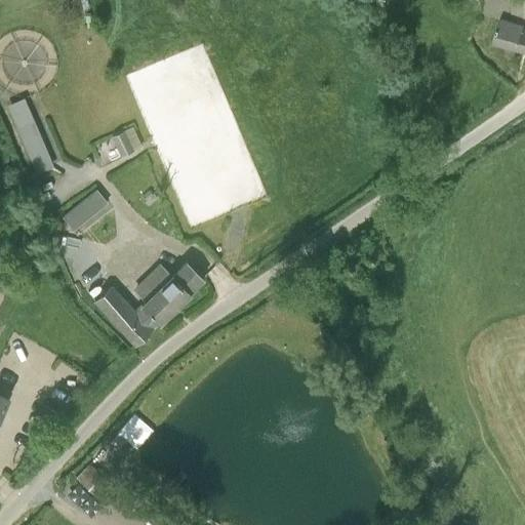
[(524,0),(484,0),(483,14),(499,18),(491,42),(524,51),(524,0)]
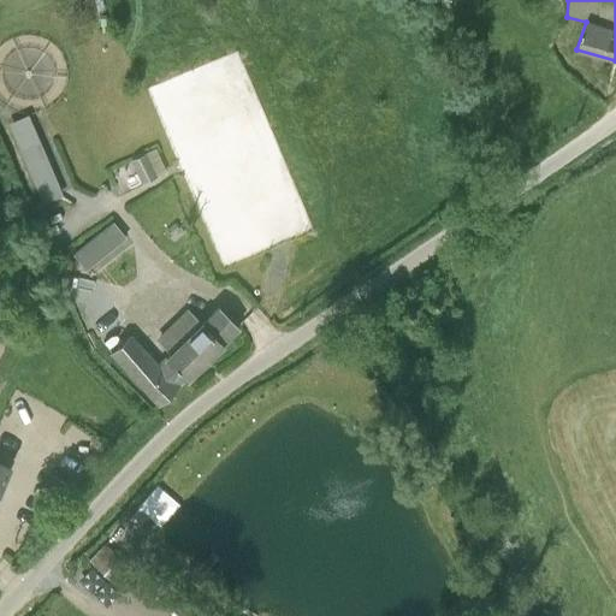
[(39,142),(19,152),(41,202),(61,194),(39,142)]
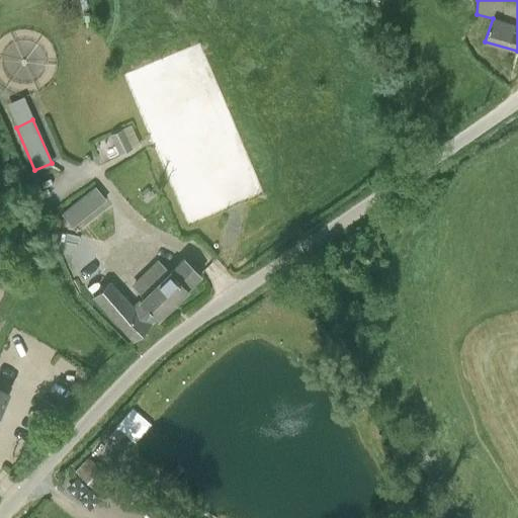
[(128,123),(107,135),(117,154),(139,143),(128,123)]
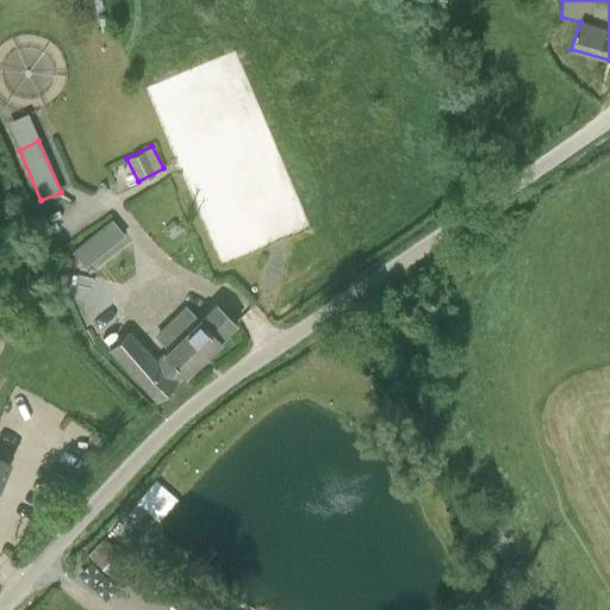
[(110,218),(70,250),(83,267),(123,234),(110,218)]
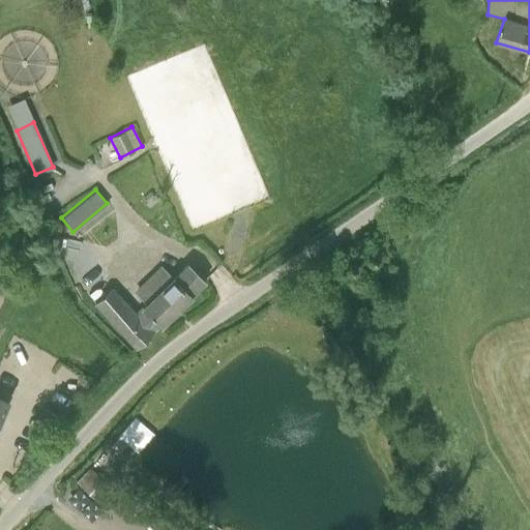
[(111,286),(92,303),(136,347),(158,324),(204,280),(185,261),(172,276),(158,264),(133,290),(144,301),(135,310),(111,286)]
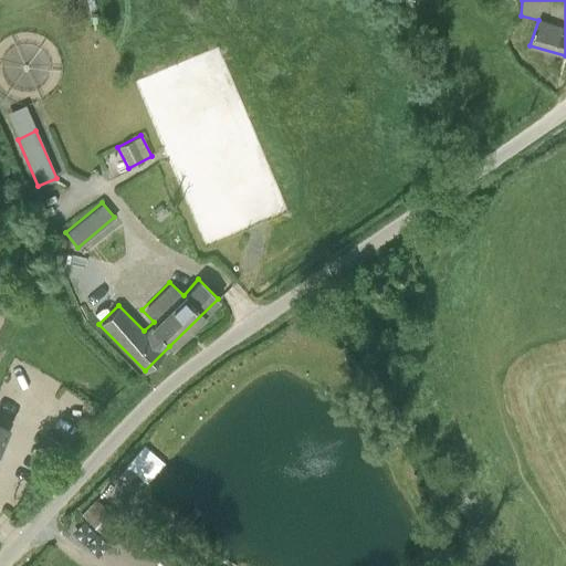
[(144,447),(126,467),(147,485),(165,464),(144,447)]
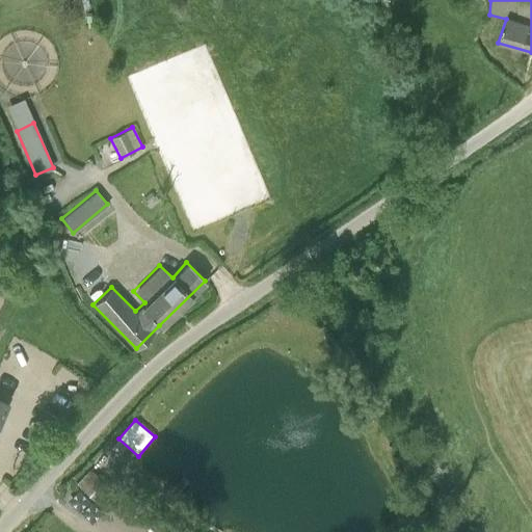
[(89,470),(76,483),(97,504),(110,490),(89,470)]
